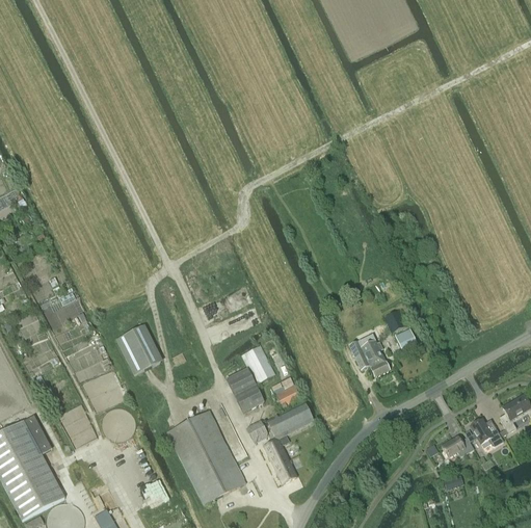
[(391,332),(404,324),(397,310),(383,316),(391,332)]
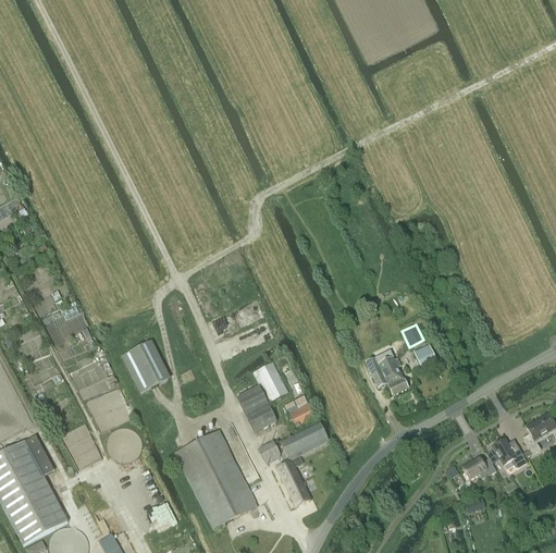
[(167,378),(148,341),(121,355),(139,392),(167,378)]
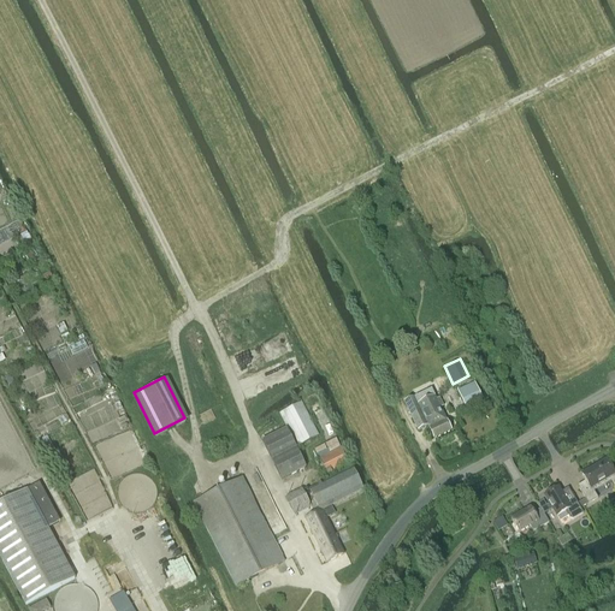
[(462,399),(479,391),(474,379),(456,387),(462,399)]
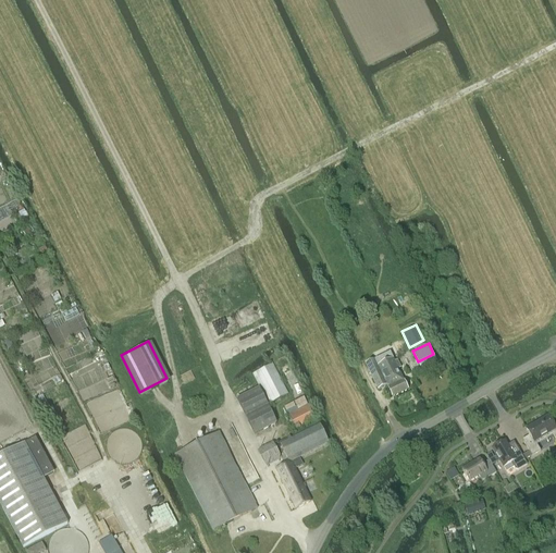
[(377,385),(385,381),(377,363),(374,356),(365,361),(377,385)]
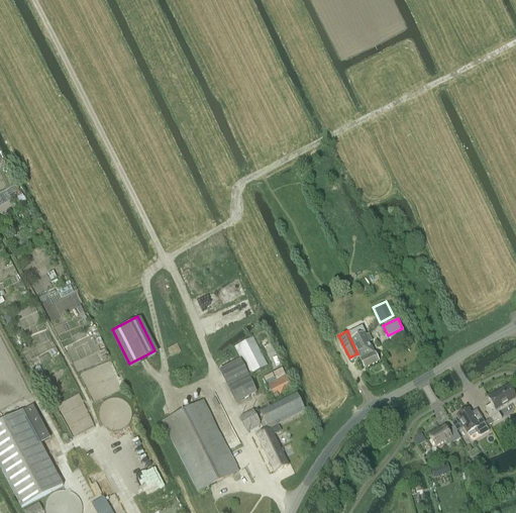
[(349,336),(357,353),(358,353),(364,365),(378,357),(368,339),(371,337),(368,331),(365,332),(364,330),(349,336)]
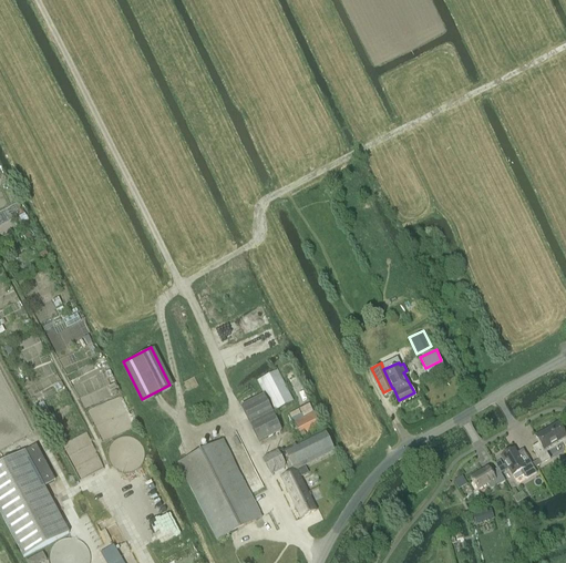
[(276,367),(274,369),(256,377),(257,378),(271,407),(291,398),(276,367)]
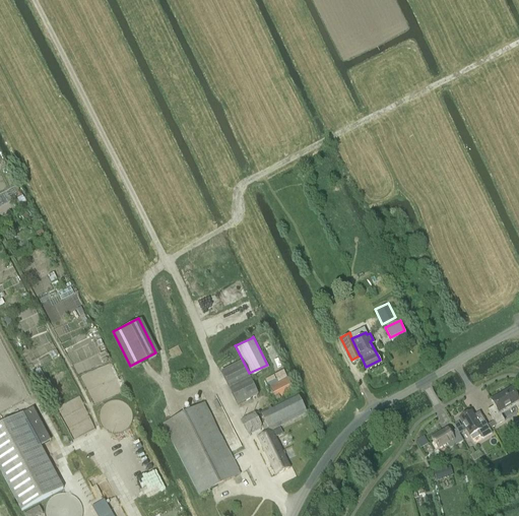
[(237,402),(257,392),(241,360),(220,370),(237,402)]
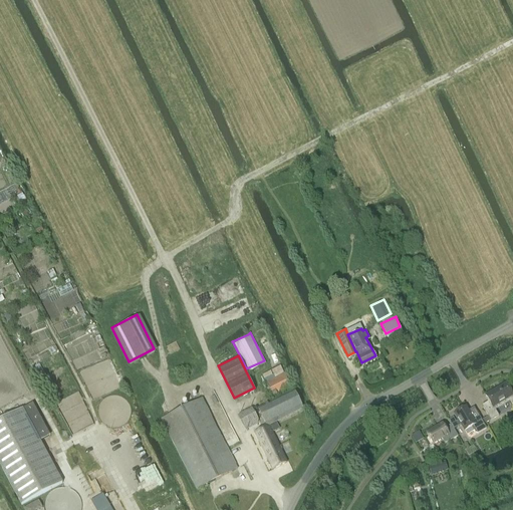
[(265,380),(273,396),(292,385),(284,369),(265,380)]
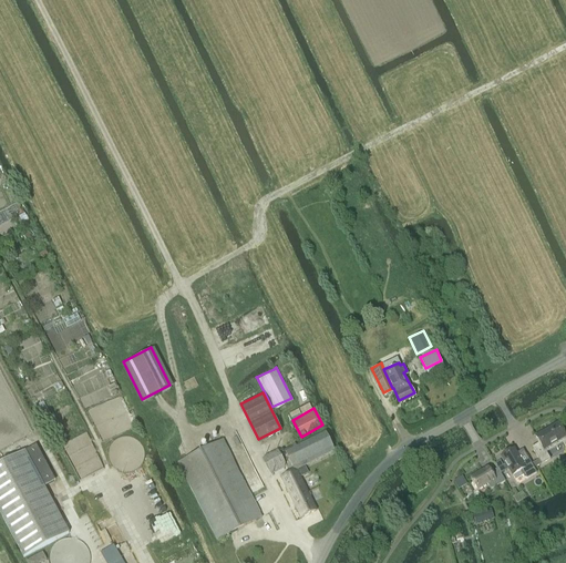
[(57,418),(48,422),(55,438),(64,433),(57,418)]
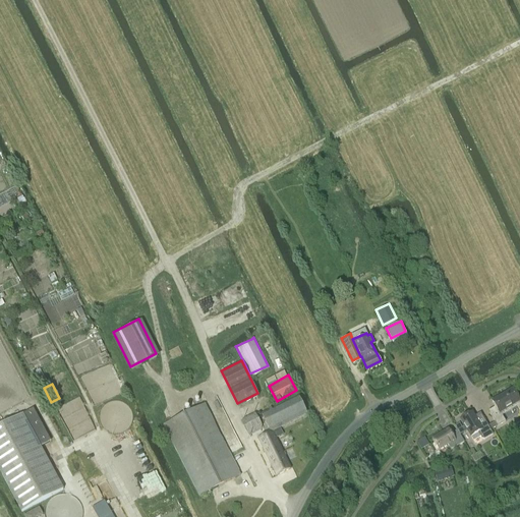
[(495,404),(488,408),(494,418),(495,418),(497,422),(497,423),(505,418),(500,409),(515,400),(519,408),(519,407),(519,389),(519,390),(516,392),(512,386),(492,398),(495,404)]
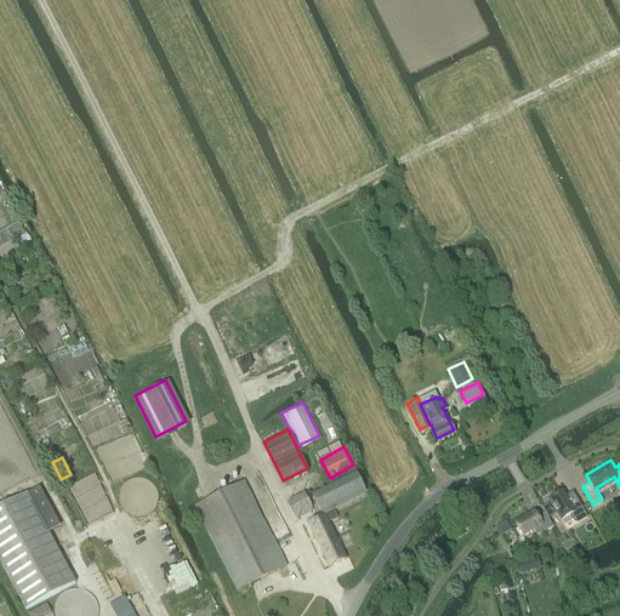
[(307,518),(320,547),(330,543),(326,534),(333,530),(326,518),(336,514),(333,506),(364,490),(354,468),(310,490),(310,489),(305,490),(316,514),(307,518)]
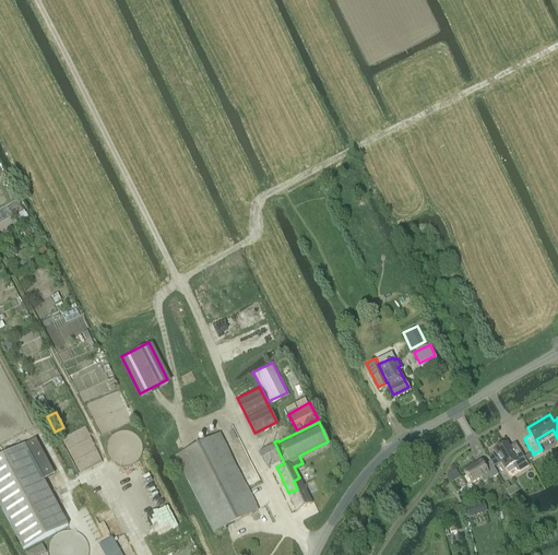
[(175,453),(213,529),(257,507),(218,430),(175,453)]
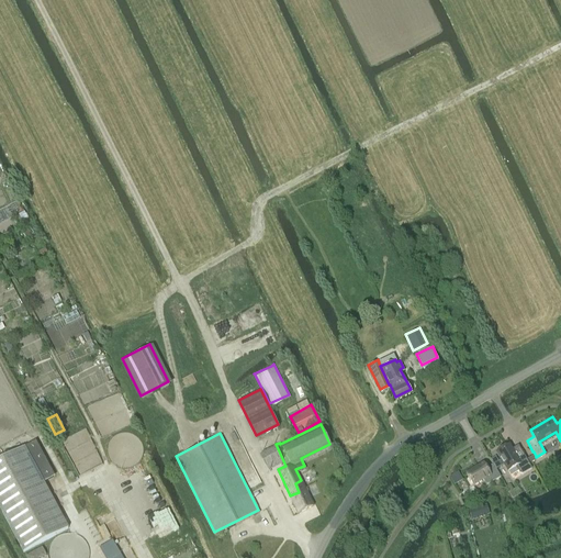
[(0,506),(23,548),(67,525),(43,479),(53,473),(33,438),(24,444),(0,456),(0,506)]
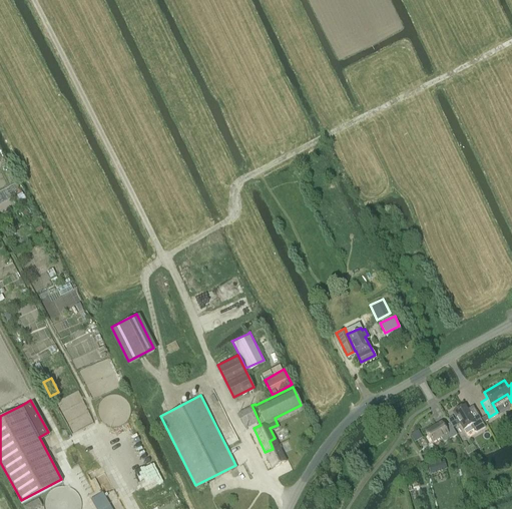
[(457,417),(450,422),(452,425),(458,422),(462,428),(470,424),(473,430),(476,430),(484,425),(482,421),(489,416),(487,412),(480,416),(473,404),(467,408),(464,403),(453,410),(457,417)]
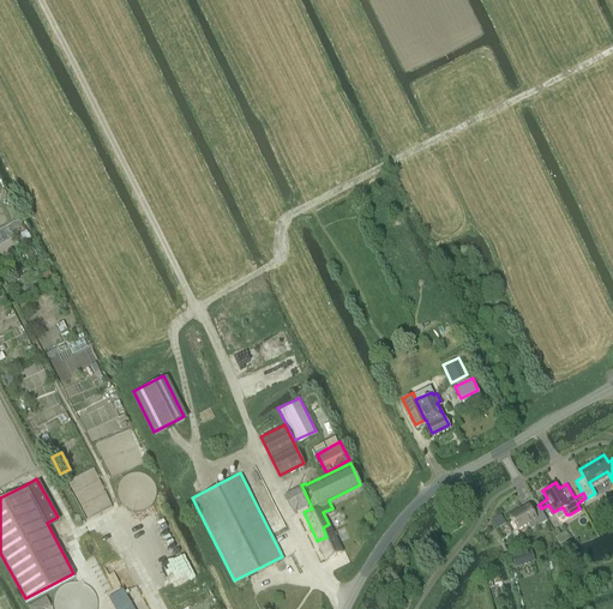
[(300,483),(282,493),(292,511),(310,502),(300,483)]
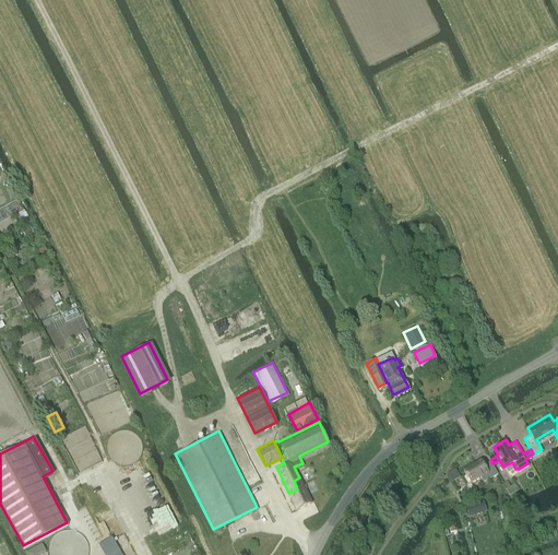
[(481,458),(463,468),(470,480),(479,474),(483,480),(490,475),(497,471),(493,463),(490,460),(489,458),(483,462),(481,458)]
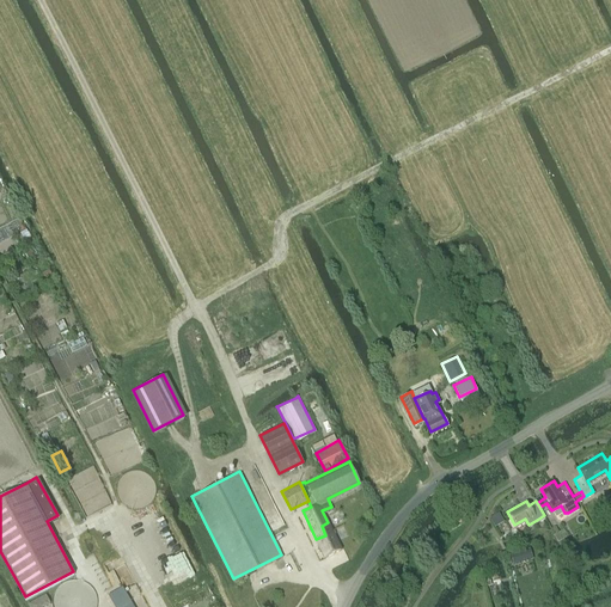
[(448,526),(465,516),(459,507),(443,516),(448,526)]
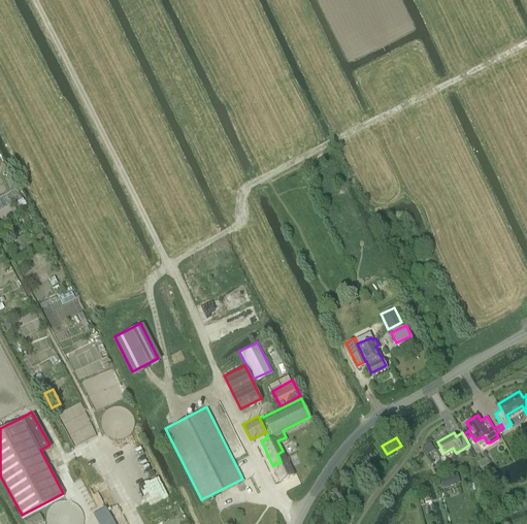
[(281,462),(272,465),(280,479),(293,471),(283,451),(277,454),(281,462)]
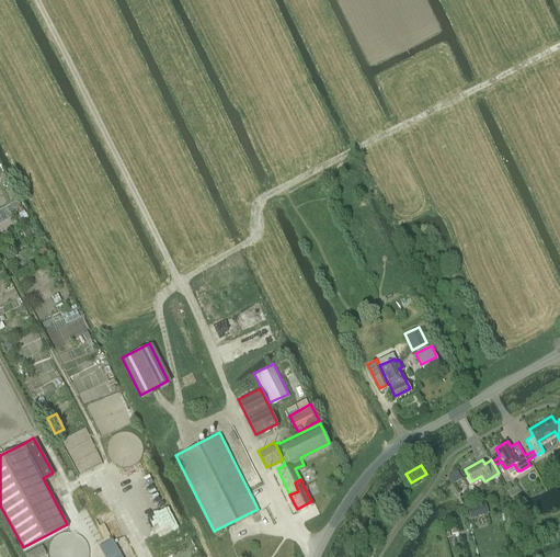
[(472,506),(467,507),(469,513),(470,515),(482,512),(480,502),(472,504),(472,506)]
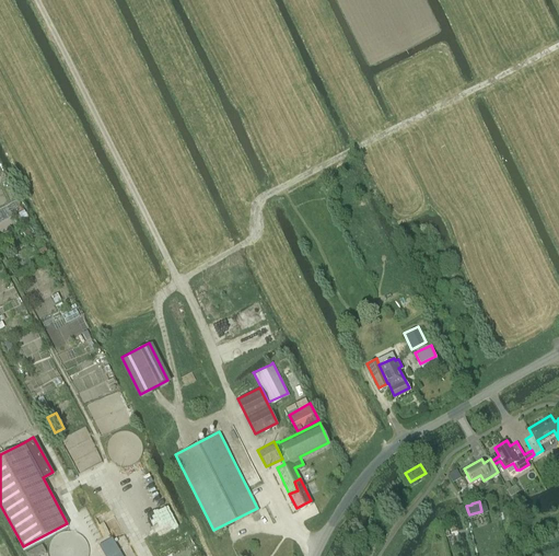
[(123,555),(111,534),(97,542),(105,555),(123,555)]
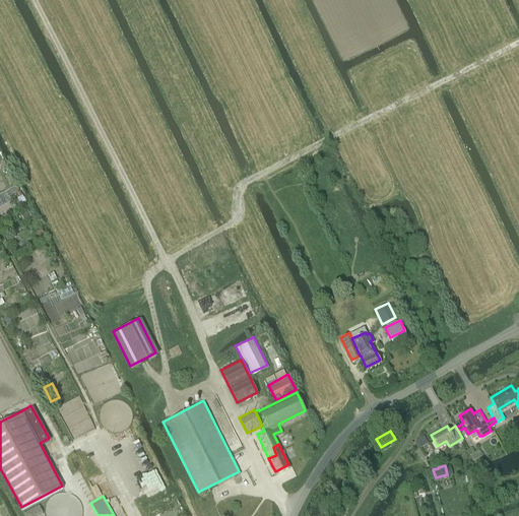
[(29,507),(21,512),(23,515),(35,515),(43,511),(38,503),(29,507)]
